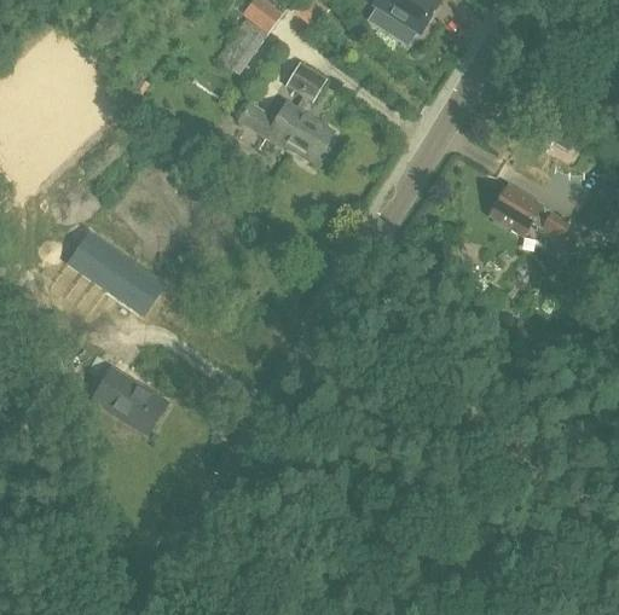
[(217,57),(238,74),(268,33),(266,32),(282,11),(268,0),(254,0),(243,16),(244,17),(217,57)]
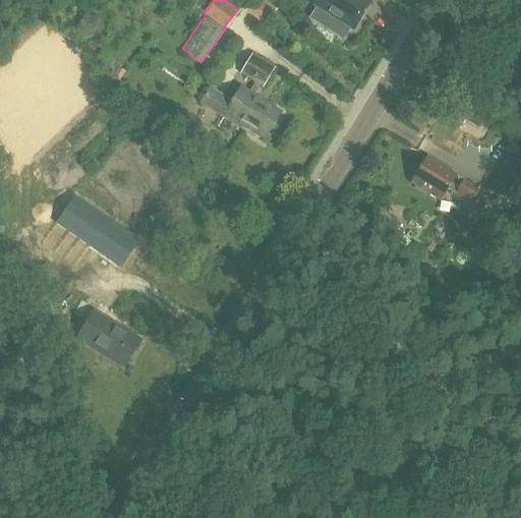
[(317,0),(350,22),(362,0),(317,0)]
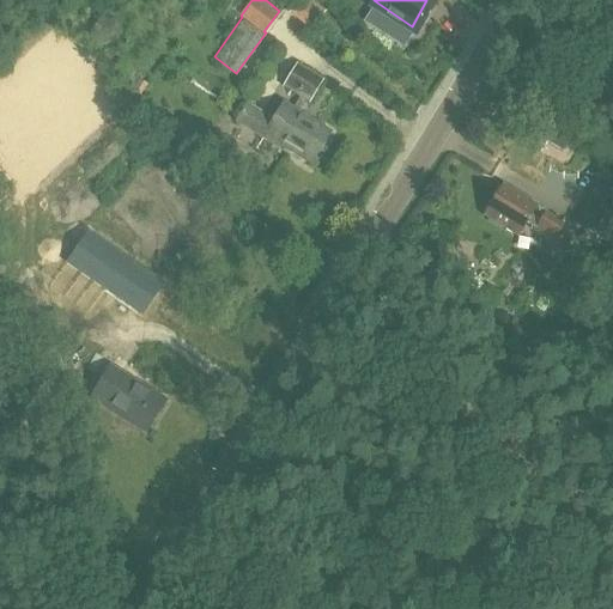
[(283,84),(309,101),(323,77),(296,61),(283,84)]
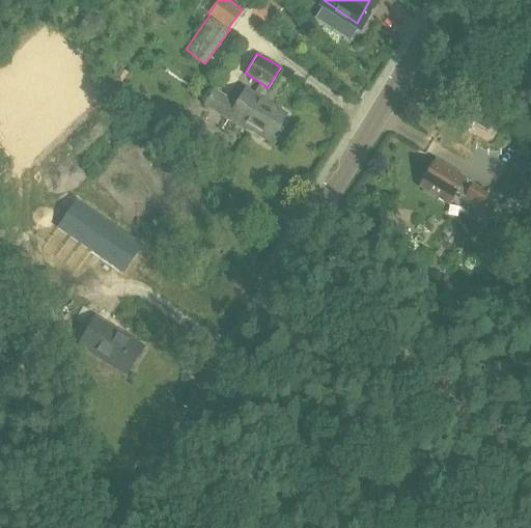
[(245,124),(270,140),(286,112),(245,86),(235,101),(214,87),(204,103),(244,127),(245,124)]
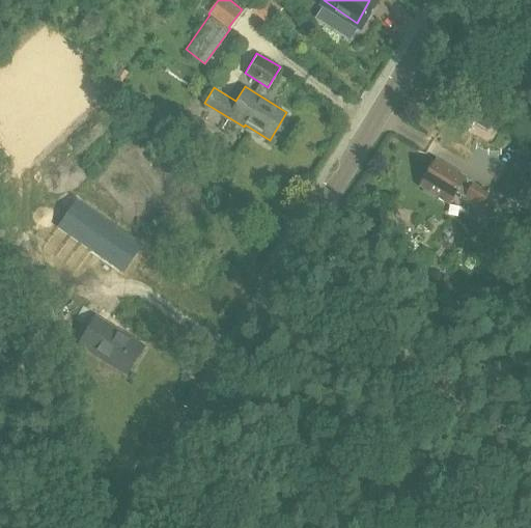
[(475,104),(468,116),(485,128),(493,115),(475,104)]
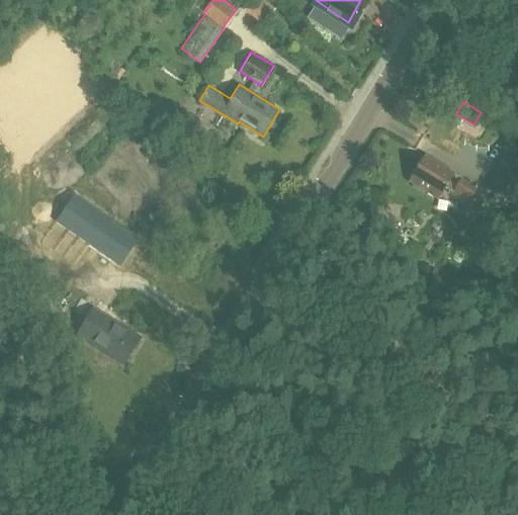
[(486,184),(517,202),(517,161),(505,153),(486,184)]
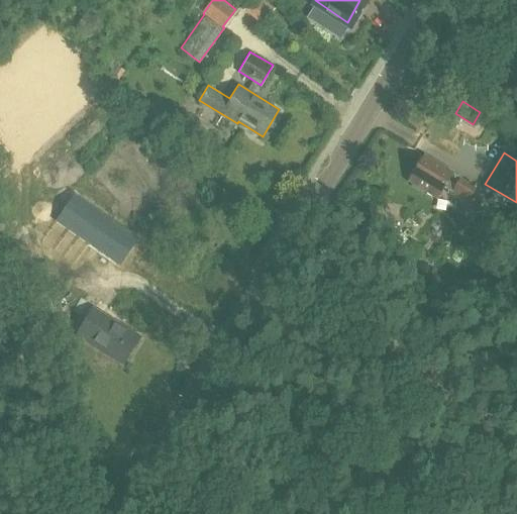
[(443,185),(467,199),(475,186),(423,155),(409,179),(436,196),(443,185)]
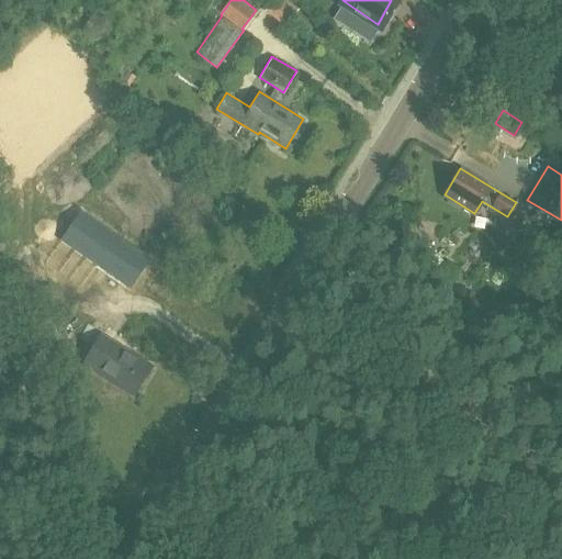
[(80,209),(59,239),(131,288),(152,257),(80,209)]
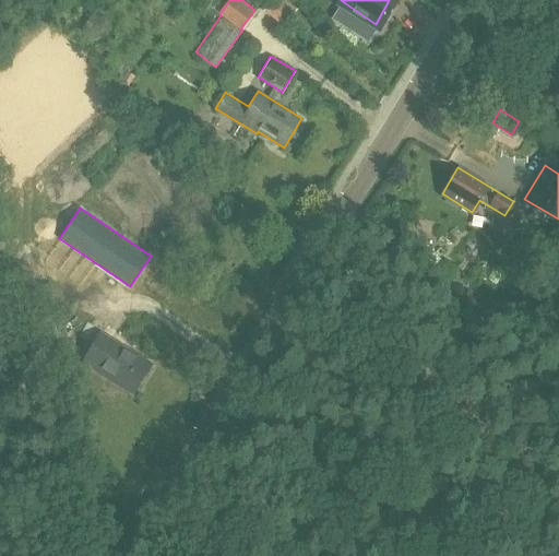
[(83,361),(134,392),(152,363),(100,332),(83,361)]
